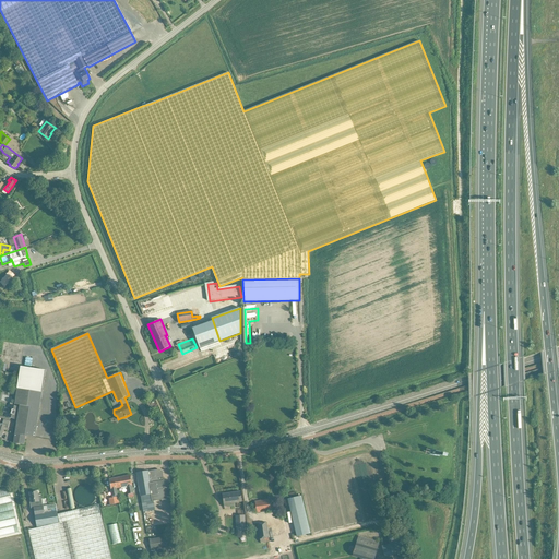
[(42,392),(45,371),(20,367),(16,388),(42,392)]
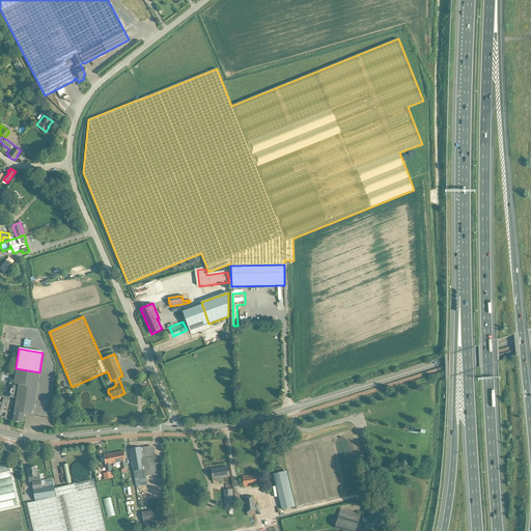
[(14,384),(19,385),(14,421),(23,422),(24,414),(33,415),(39,372),(16,368),(14,384)]
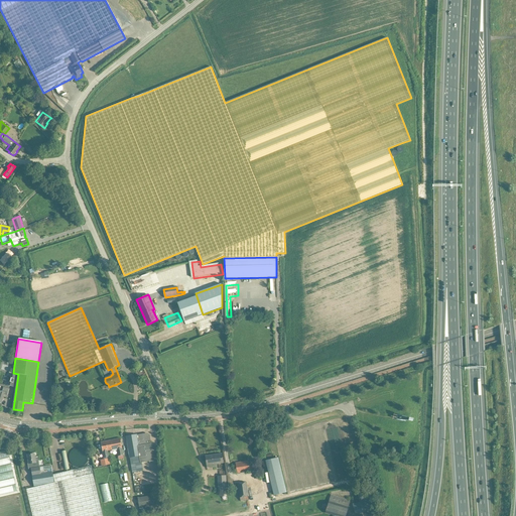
[(13,387),(15,375),(10,374),(7,385),(13,387)]
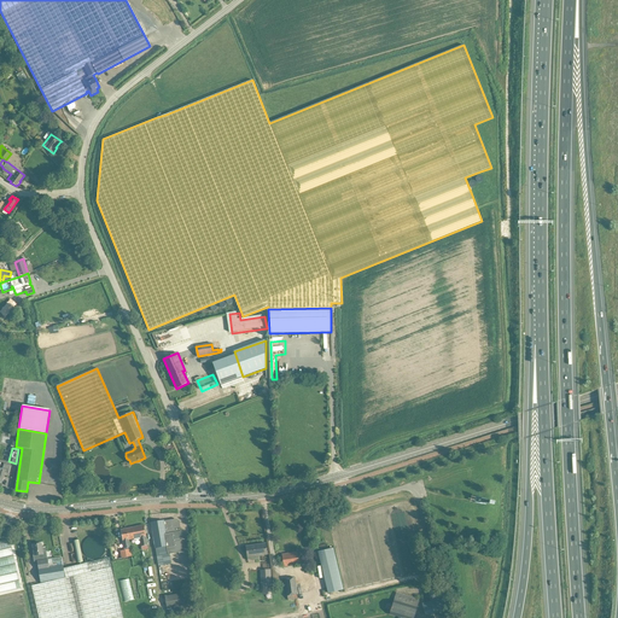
[(0,481),(1,482),(5,472),(9,473),(11,466),(4,464),(3,468),(1,468),(0,468),(0,481)]
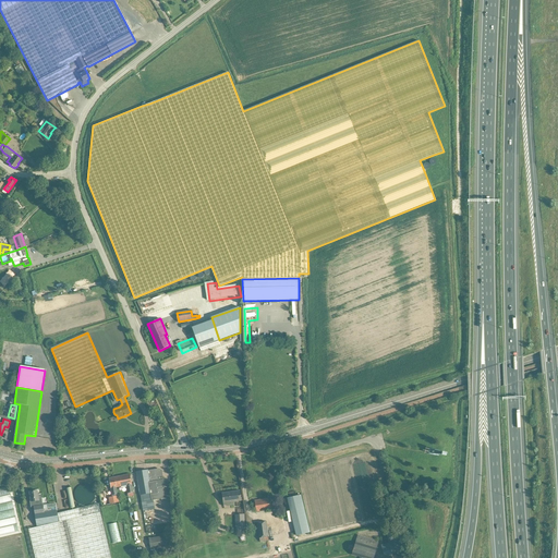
[(159,470),(148,472),(148,471),(136,473),(141,495),(150,494),(152,501),(167,498),(164,480),(162,480),(161,471),(159,470)]
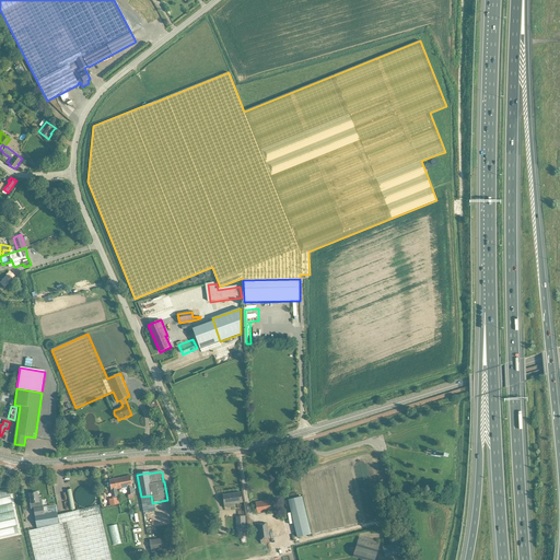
[(130,476),(115,479),(109,480),(113,498),(114,499),(107,500),(108,506),(119,504),(116,489),(127,488),(128,496),(135,494),(130,476)]
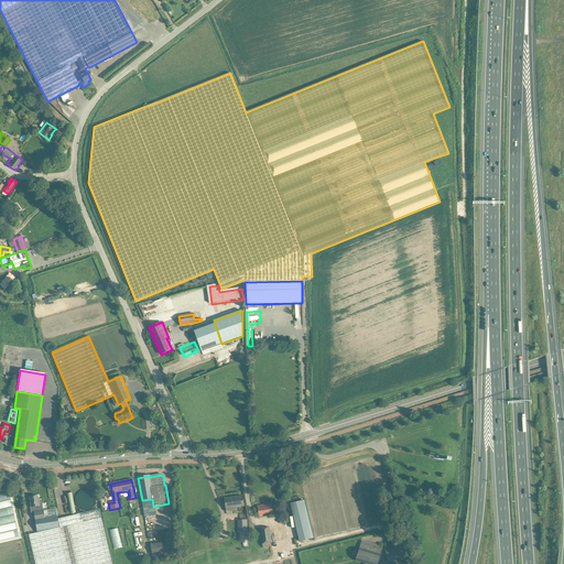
[(56,509),(40,511),(39,506),(40,506),(38,496),(30,497),(31,507),(35,507),(36,512),(34,512),(38,533),(29,534),(35,563),(112,563),(99,509),(57,519),(57,516),(56,509)]
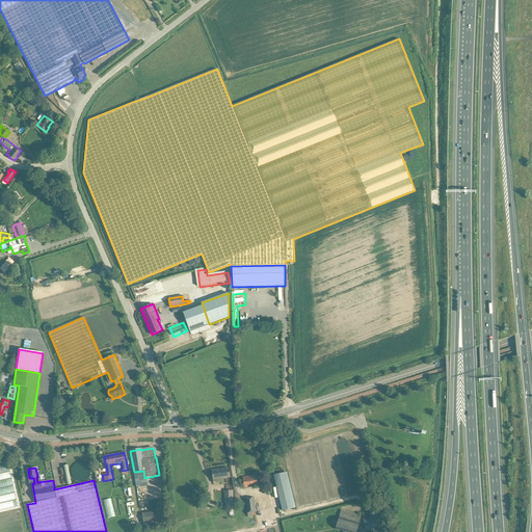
[(229,468),(212,471),(213,482),(222,481),(222,478),(230,477),(229,468)]
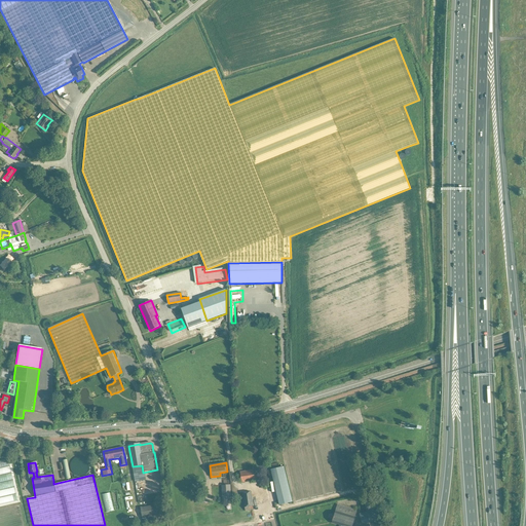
[(270,470),(274,485),(279,504),(292,501),(284,466),(270,470)]
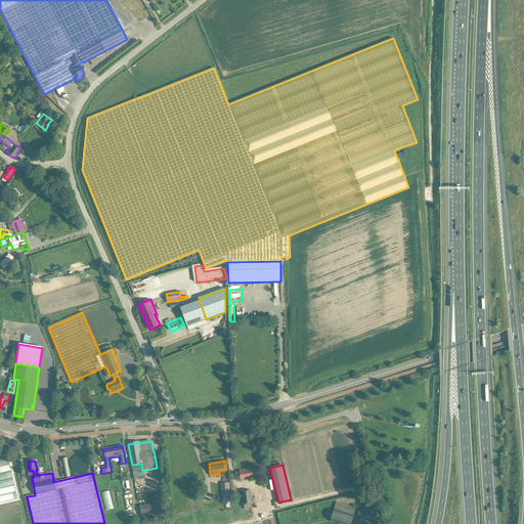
[(252,468),(238,471),(241,481),(249,479),(248,477),(254,476),(252,468)]
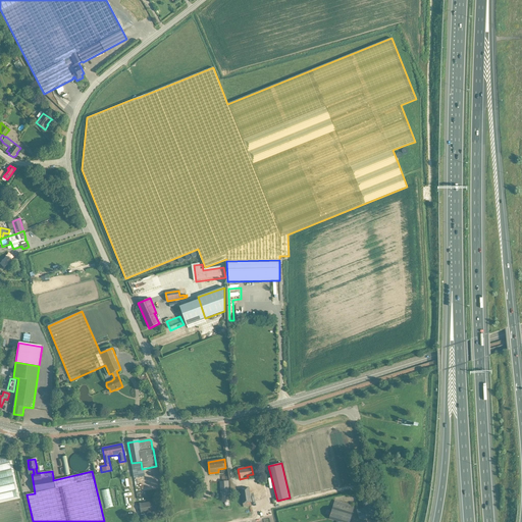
[(222,481),(219,481),(220,498),(229,497),(228,481),(228,476),(222,477),(222,480),(222,481)]
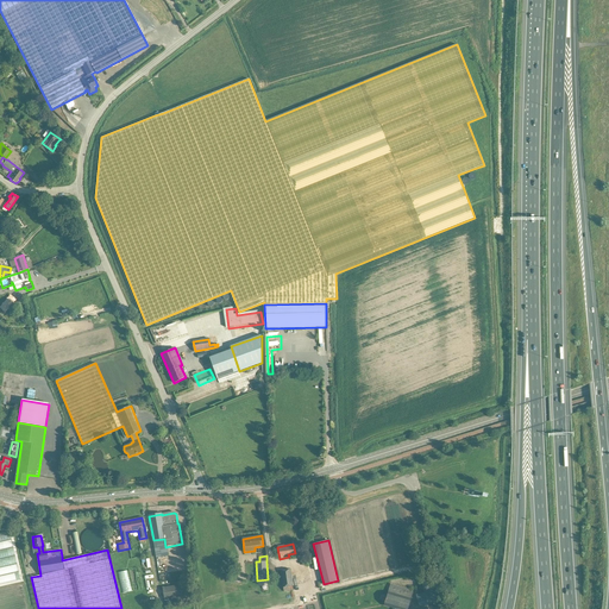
[(294,591),(290,570),(276,571),(278,585),(275,585),(276,594),(294,591)]
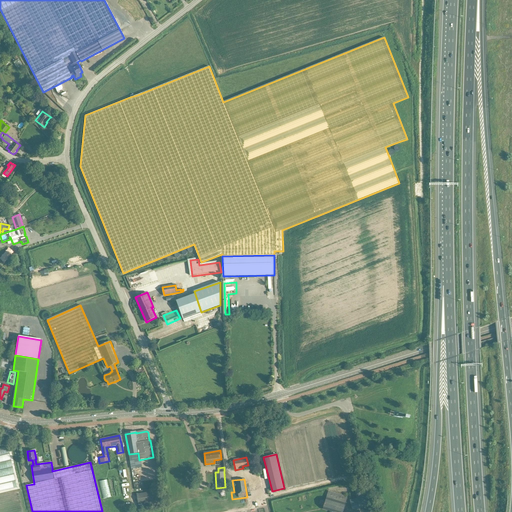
[(0,502),(0,505),(20,502),(16,484),(7,486),(8,493),(3,494),(3,497),(0,498),(1,502),(0,502)]
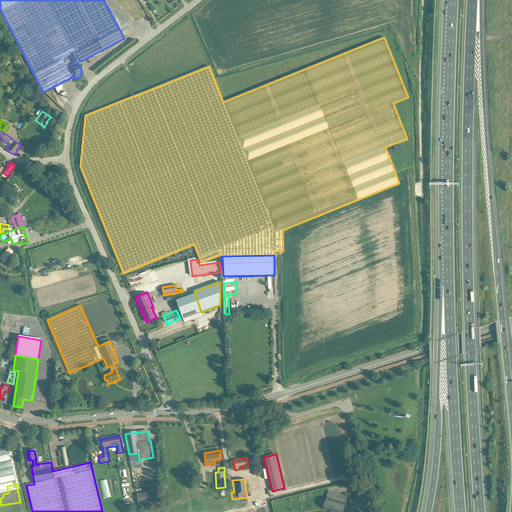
[(156,490),(144,492),(137,494),(139,504),(158,501),(156,490)]
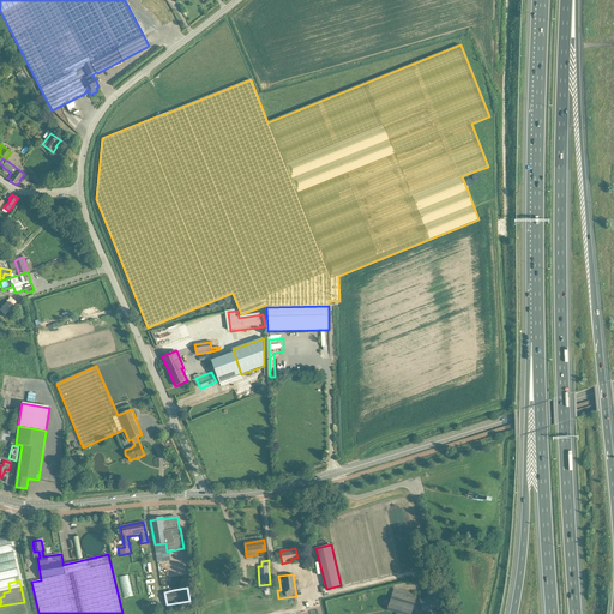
[(410,613),(416,596),(393,589),(387,611),(396,613),(410,613)]
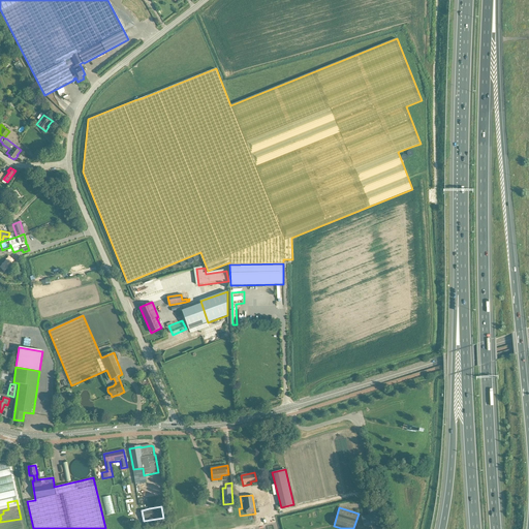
[(377,512),(362,517),(365,527),(379,523),(377,512)]
